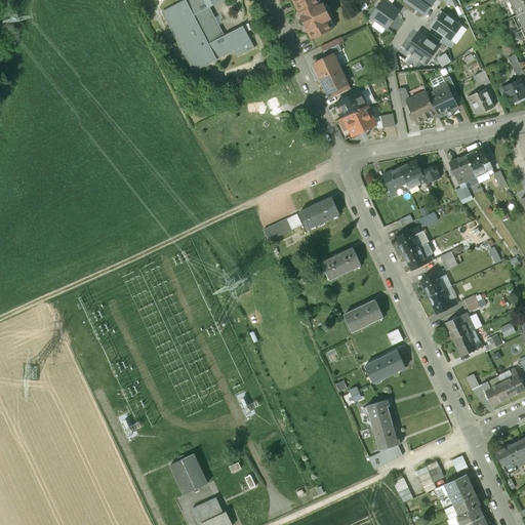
[(185,0),(161,12),(193,73),(234,51),(237,57),(254,48),(243,27),(225,37),(209,7),(224,0),(185,0)]
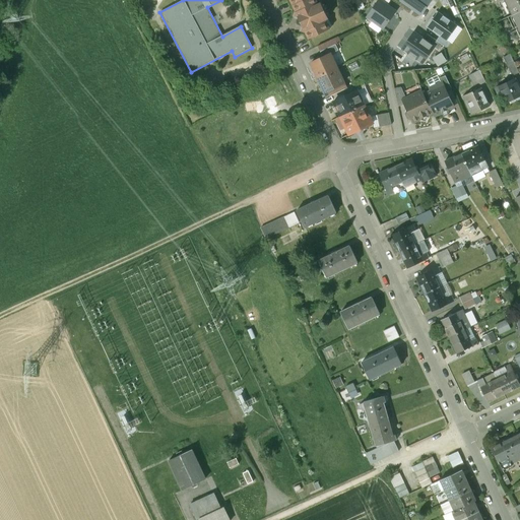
[(288,0),(295,12),(294,16),(298,17),(302,27),(301,31),(305,33),(308,40),(329,29),(327,27),(330,26),(326,19),(327,18),(320,4),(319,4),(317,0),(288,0)]
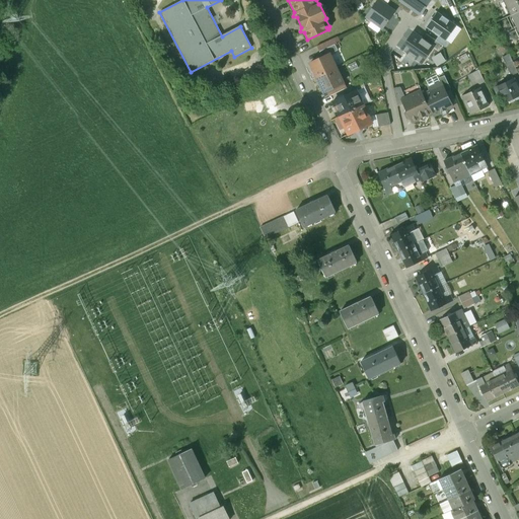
[(386,6),(378,0),(366,17),(382,28),(394,12),(386,6)]
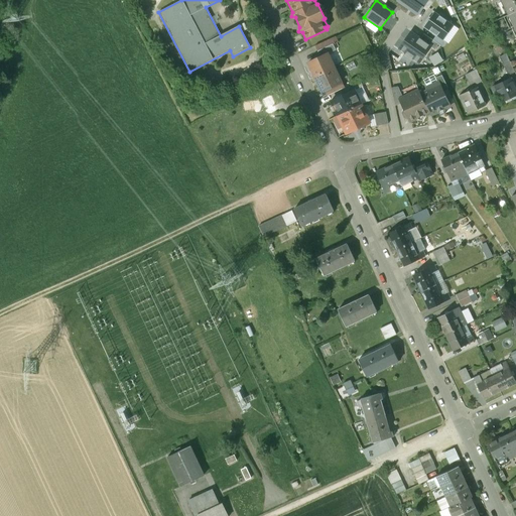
[(427,0),(397,0),(397,1),(417,15),(427,0)]
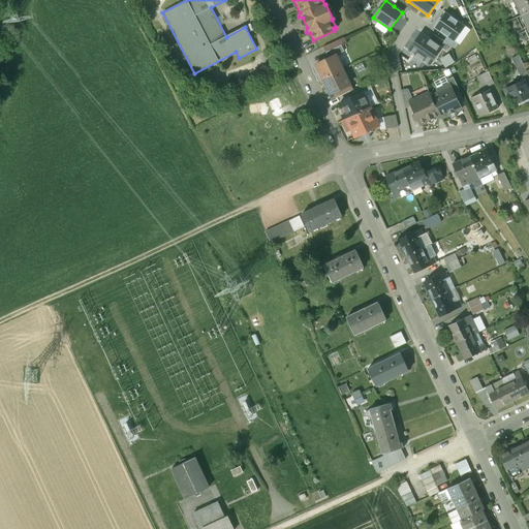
[(528,0),(515,0),(514,1),(521,16),(524,14),(528,11),(528,0)]
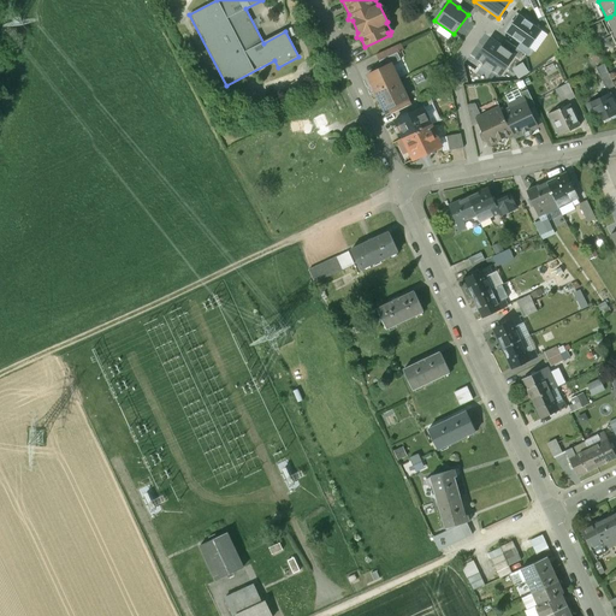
[(542,31),(517,15),(505,31),(520,42),(529,48),(542,31)]
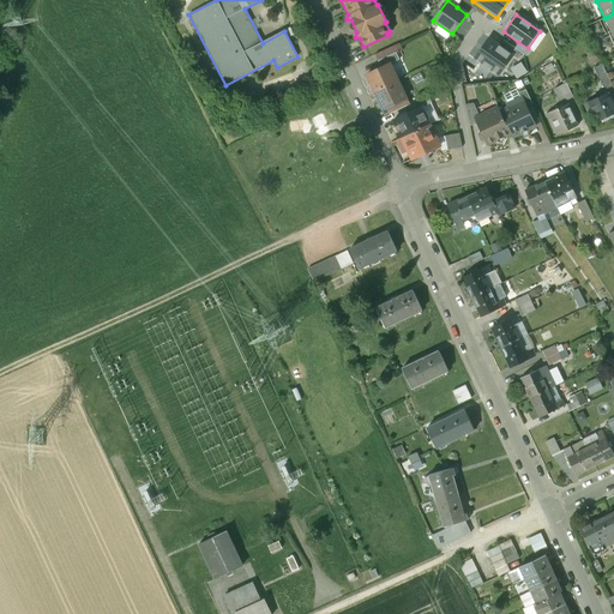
[(499,46),(488,38),(475,59),(498,74),(512,55),(499,46)]
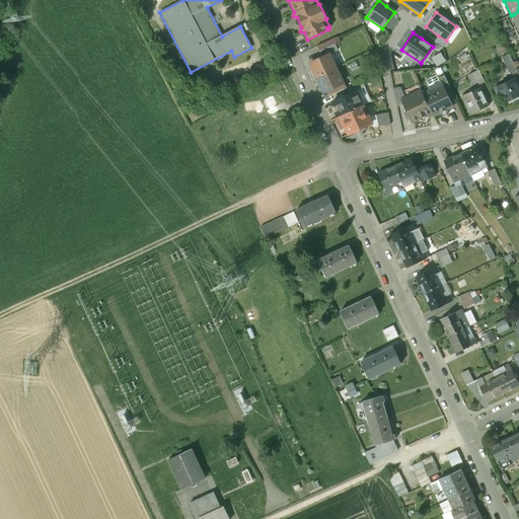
[(426,34),(422,39),(433,47),(437,50),(440,45),(435,41),(426,34)]
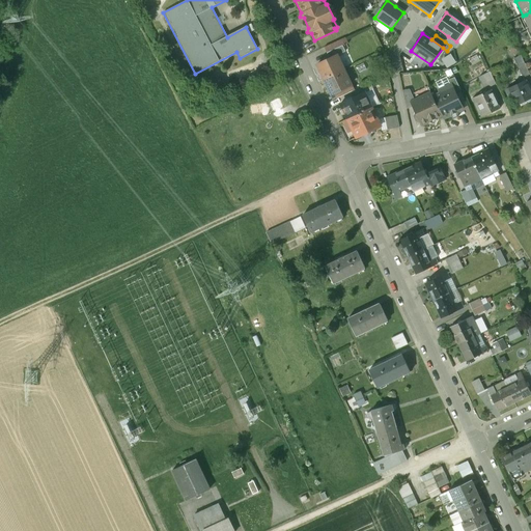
[(456,42),(448,36),(445,42),(450,46),(455,49),(458,44),(456,42)]
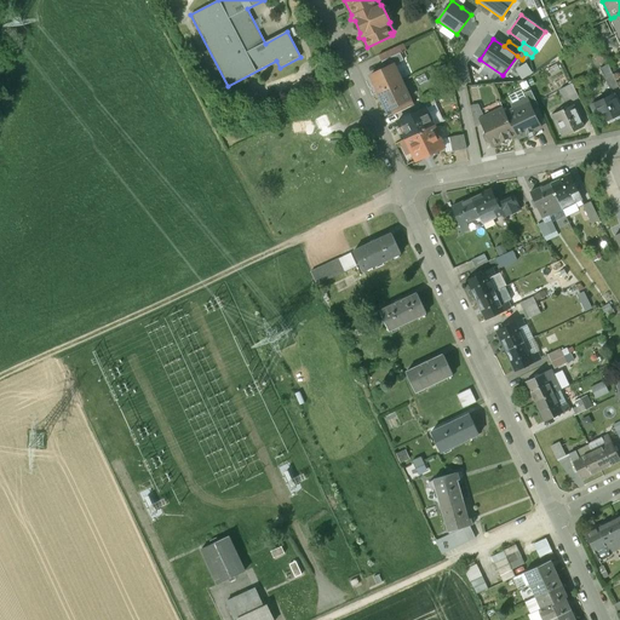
[(400,53),(382,62),(384,68),(392,64),(394,64),(403,61),(400,53)]
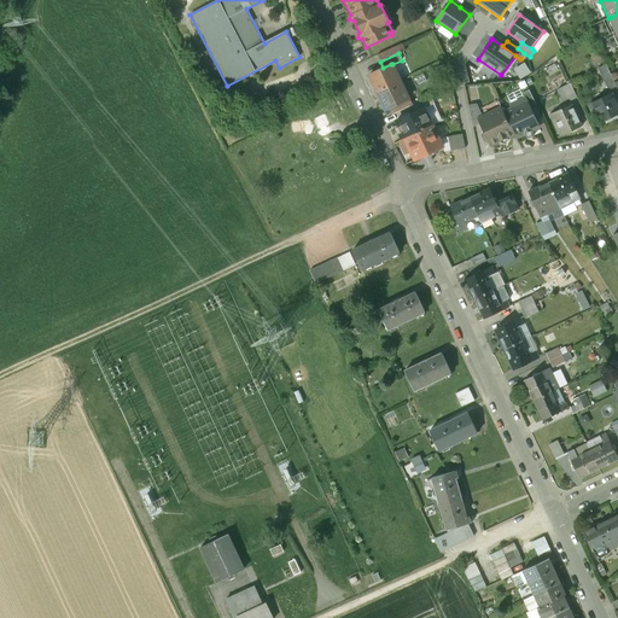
[(383,68),(368,75),(377,92),(400,81),(392,64),(391,64),(383,68)]
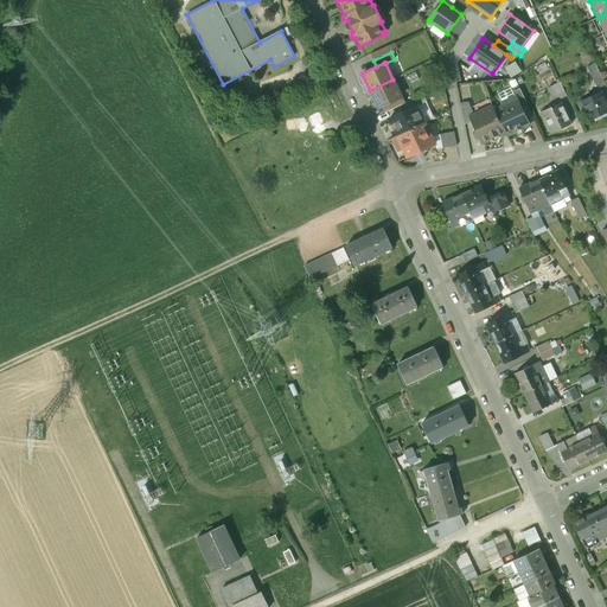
[(600,74),(593,77),(599,90),(606,87),(600,74)]
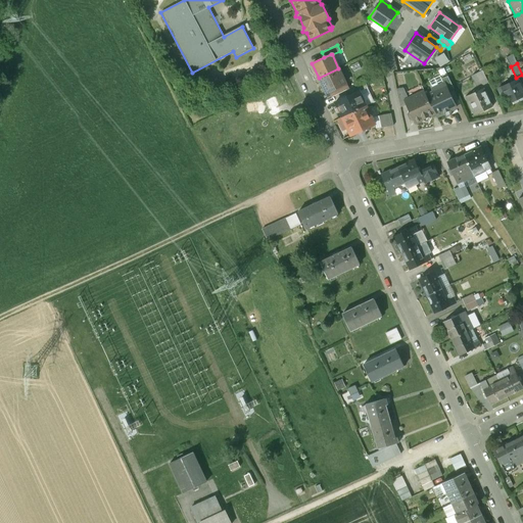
[(338,68),(319,78),(325,92),(330,91),(345,84),(338,68)]
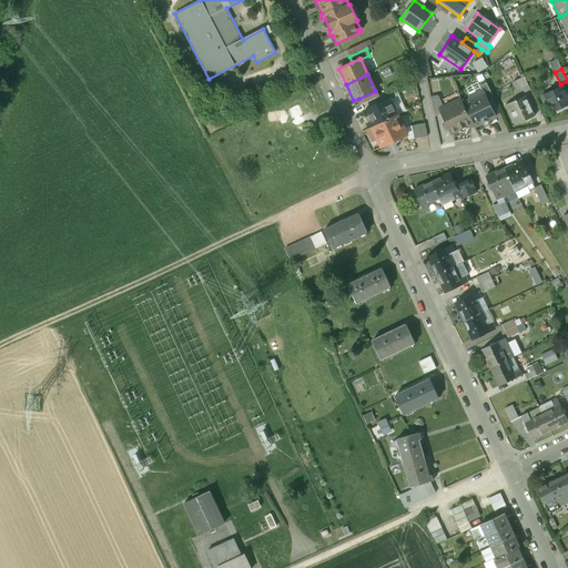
[(525,77),(513,80),(518,95),(529,91),(525,77)]
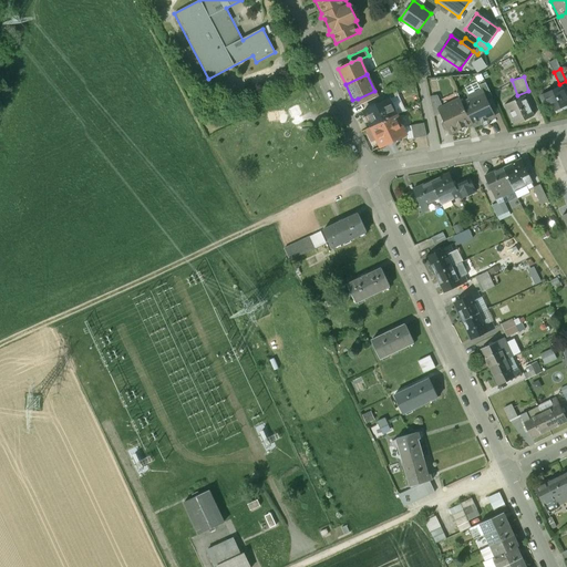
[(493,99),(485,83),(478,86),(481,91),(482,91),(487,102),(493,99)]
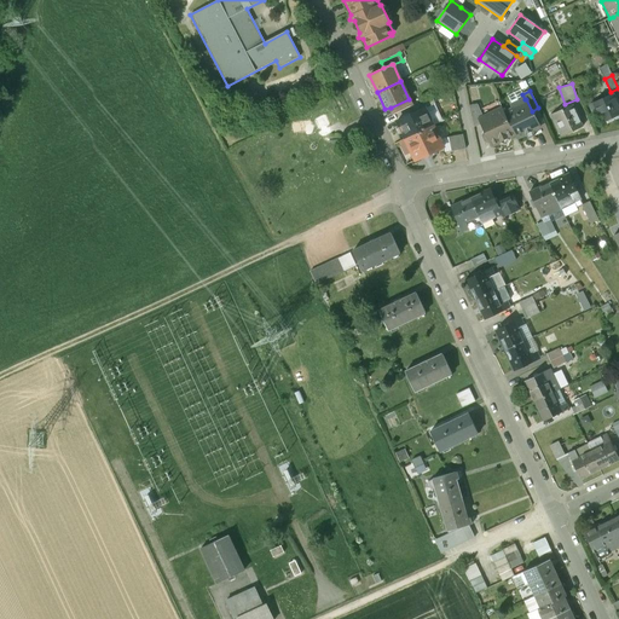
[(618,108),(613,94),(596,103),(590,105),(596,117),(600,115),(603,123),(618,115),(618,108)]
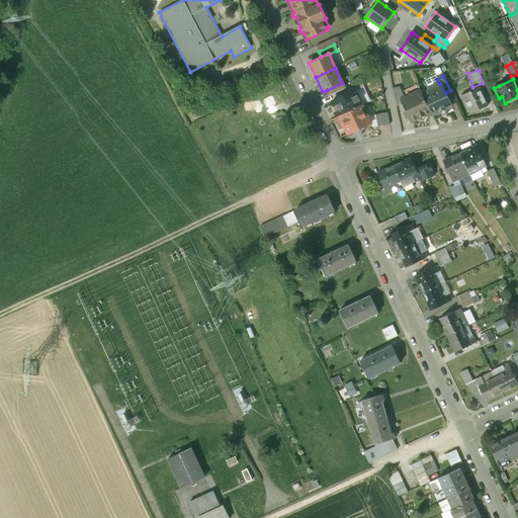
[(362,80),(345,88),(347,93),(355,89),(356,90),(365,86),(362,80)]
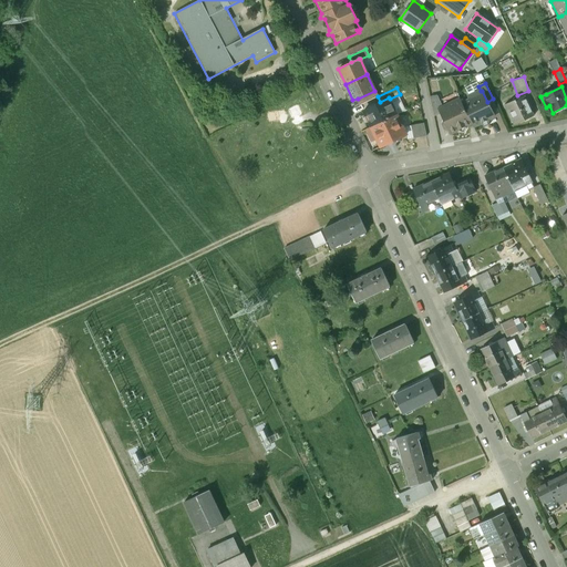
[(508,88),(500,89),(502,100),(511,98),(508,88)]
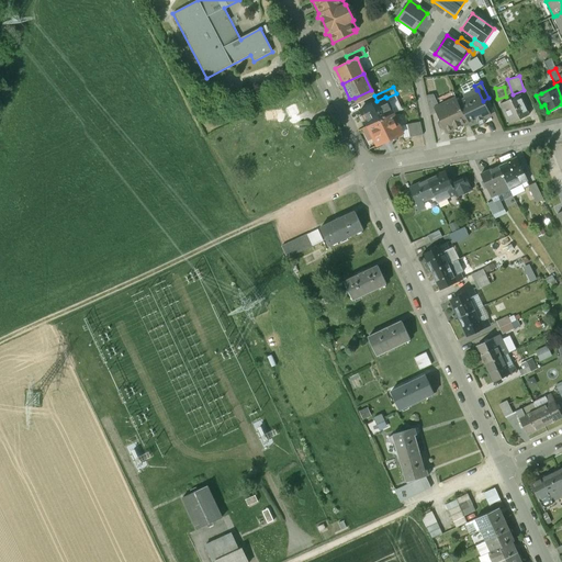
[(371,90),(355,98),(357,103),(374,96),(371,90)]
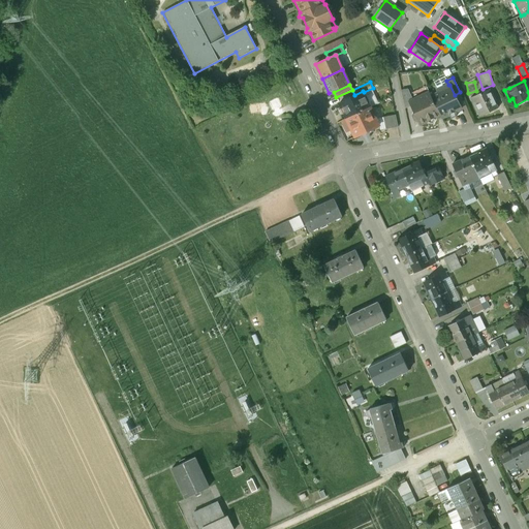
[(448,85),(437,91),(438,93),(431,96),(440,116),(441,119),(449,115),(452,119),(458,116),(456,113),(461,110),(455,95),(449,85),(448,85)]
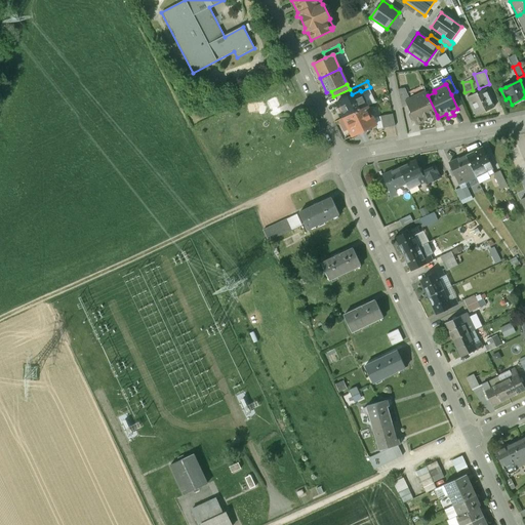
[(405,88),(398,89),(402,108),(408,105),(406,102),(410,99),(405,88)]
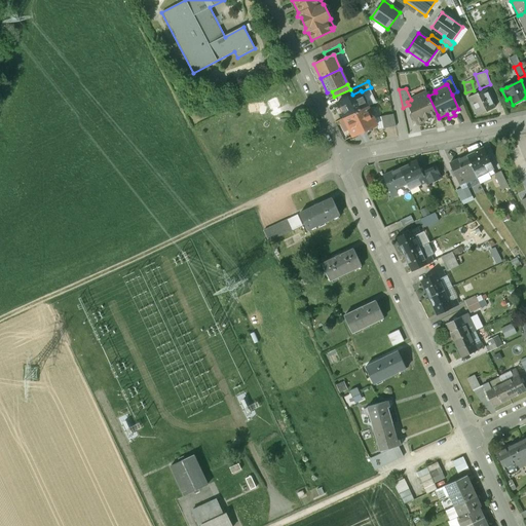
[(352,95),(337,102),(339,107),(336,109),(338,113),(341,111),(344,117),(355,112),(368,106),(362,91),(361,90),(352,95)]
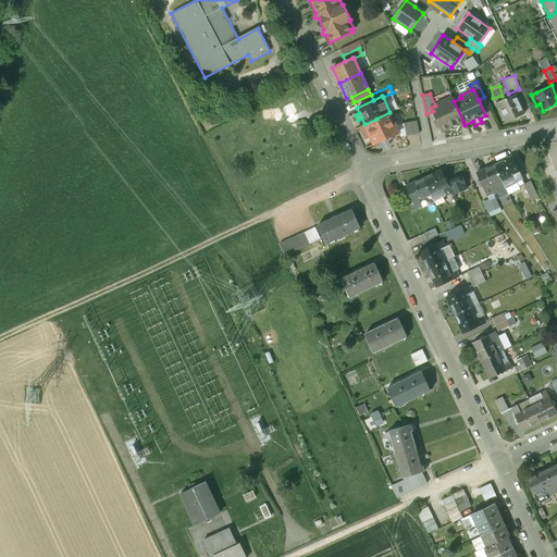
[(516,96),(496,104),(505,123),(524,114),(516,96)]
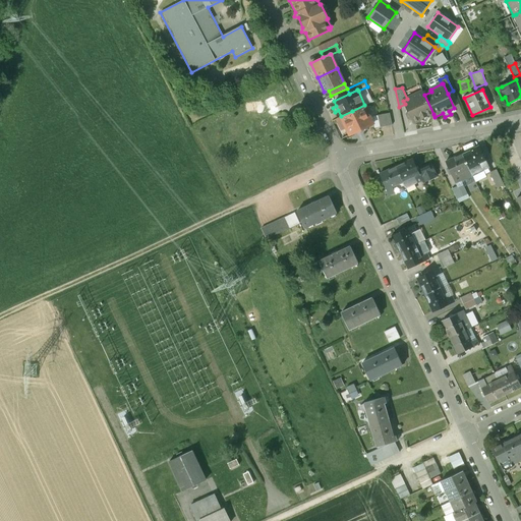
[(407,99),(403,101),(405,104),(408,110),(406,114),(409,118),(413,120),(414,123),(421,119),(422,121),(426,121),(428,118),(427,116),(433,114),(424,95),(423,92),(407,99)]
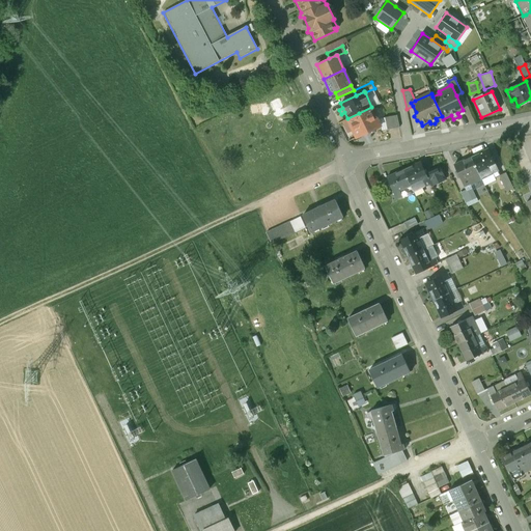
[(371,107),(359,113),(367,132),(370,131),(370,132),(371,133),(374,132),(374,131),(373,129),(381,126),(371,107)]
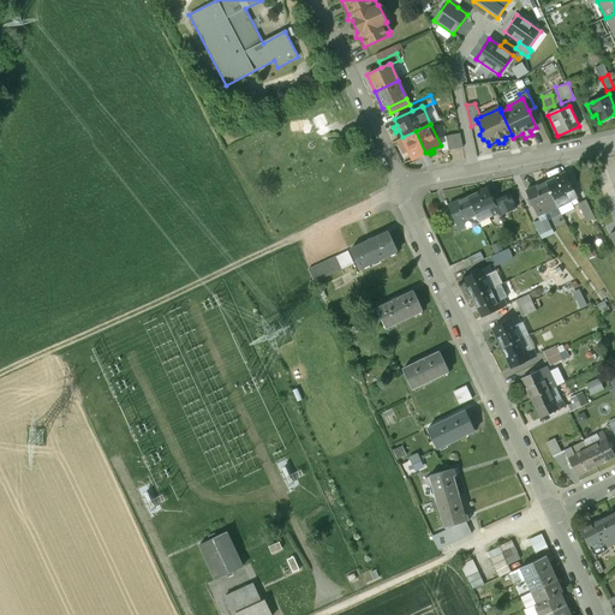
[(402,137),(401,137),(412,159),(425,153),(416,131),(402,137)]
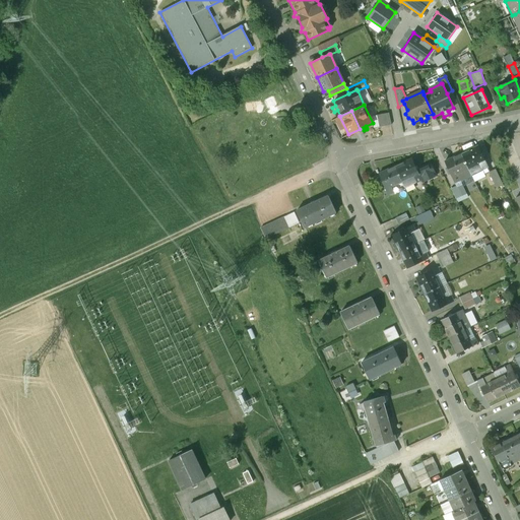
[(389,113),(382,114),(385,126),(391,125),(389,113)]
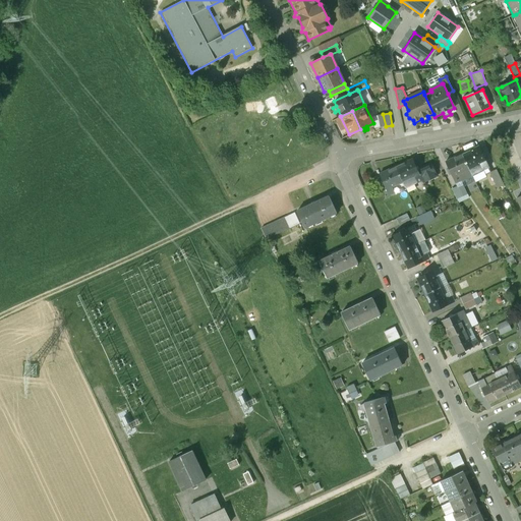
[(383,114),(378,116),(380,127),(386,126),(383,114)]
